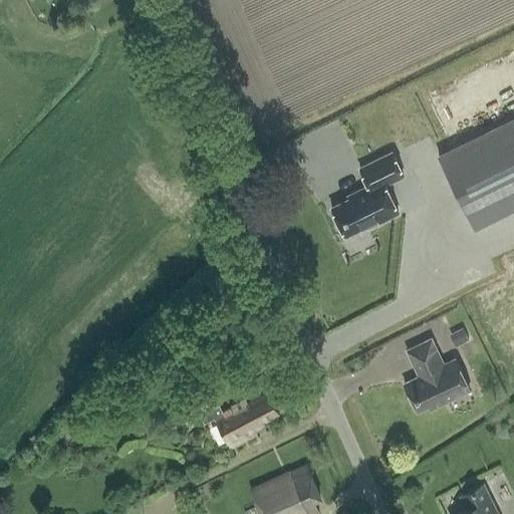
[(513,114),(435,154),(472,228),(513,207),(513,114)]
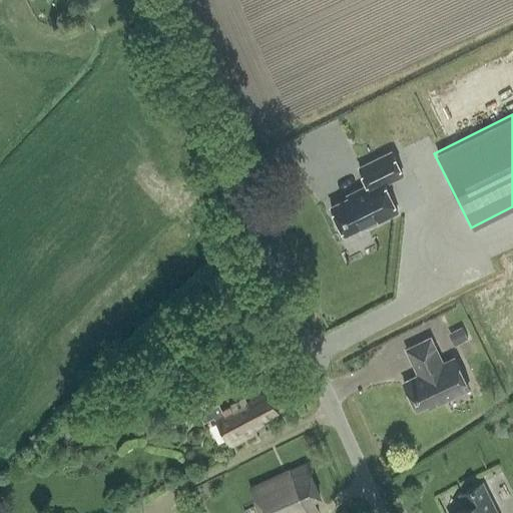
[(353,196),(331,207),(344,234),(366,223),(368,227),(398,212),(384,183),(402,175),(390,152),(359,167),(368,185),(351,193),(353,196)]
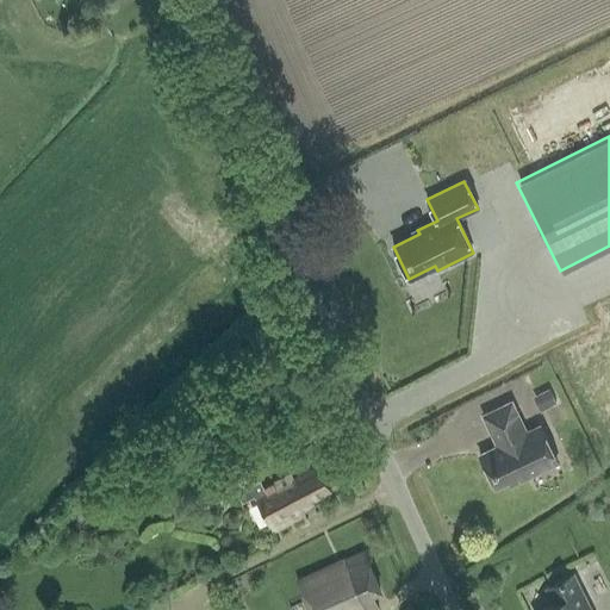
[(537,396),(543,406),(556,400),(551,388),(537,396)]
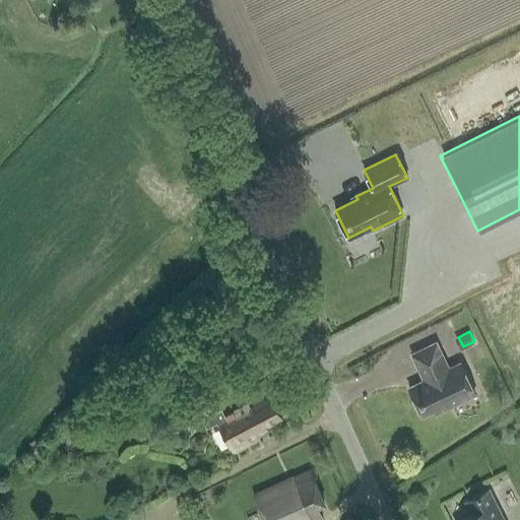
[(425,380),(409,388),(423,414),(435,408),(437,413),(475,394),(461,363),(449,369),(437,342),(412,354),(425,380)]
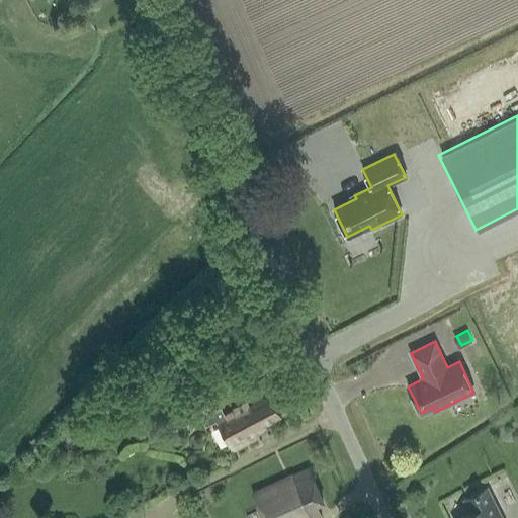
[(206,427),(216,422),(232,452),(259,437),(255,430),(280,416),(270,397),(250,407),(248,404),(226,416),(222,408),(211,390),(179,407),(189,425),(201,418),(206,427)]
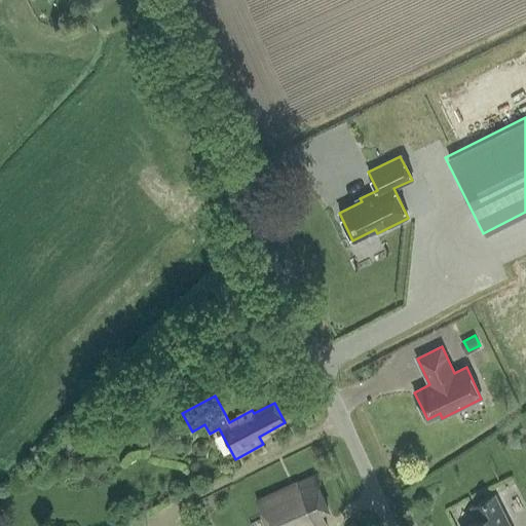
[(323,511),(330,508),(315,477),(259,503),(269,525),(321,525),(328,523),(323,511)]
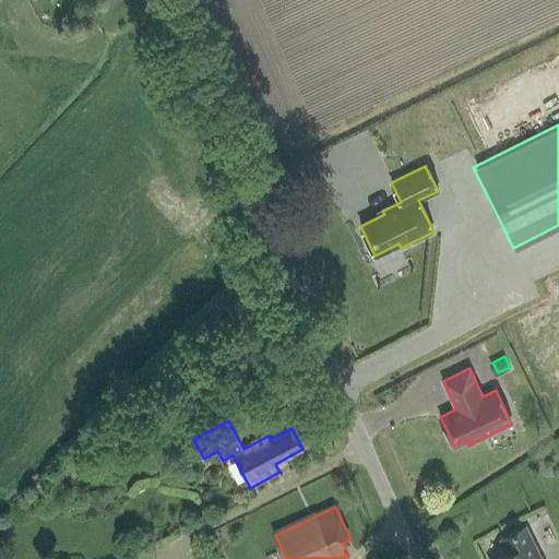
[(539,558),(524,527),(502,539),(509,552),(496,558),(539,558)]
